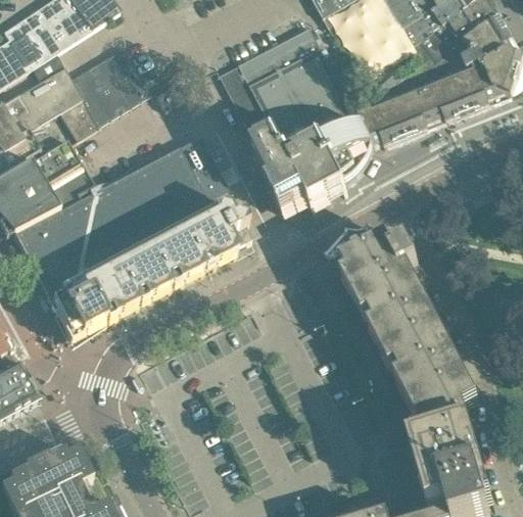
[(0,87),(56,52),(105,21),(122,11),(113,0),(52,0),(4,32),(9,40),(0,45),(0,87)]
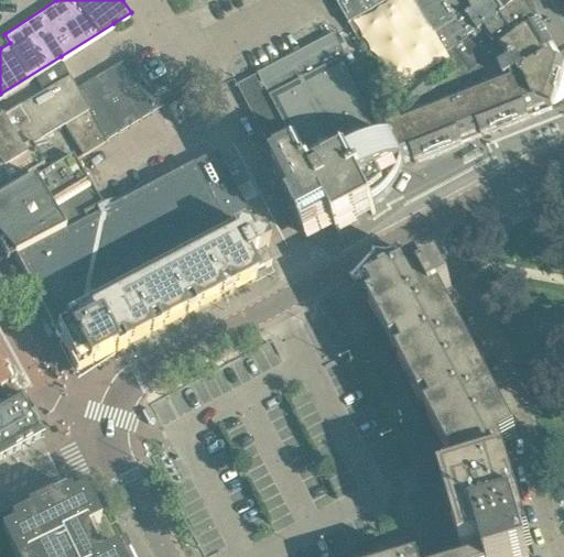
[(339,0),(349,20),(383,0),(407,0),(403,2),(401,7),(400,12),(401,18),(404,22),(408,25),(413,28),(419,28),(423,26),(429,35),(429,34),(457,18),(446,0),(339,0)]
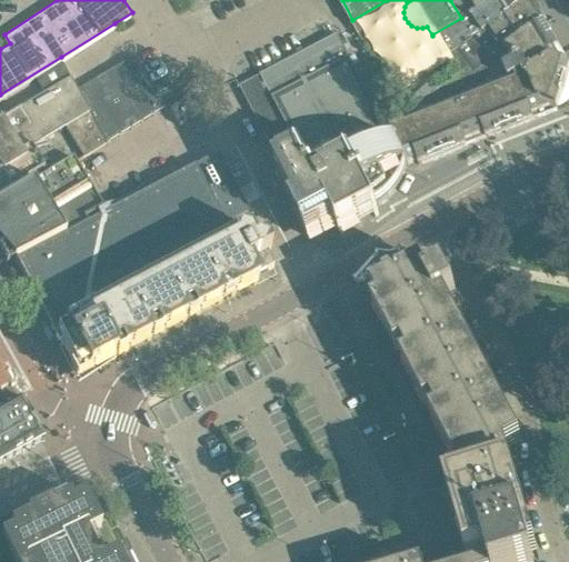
[(500,16),(523,0),(488,0),(473,10),(461,18),(432,34),(445,53),(447,51),(500,16)]
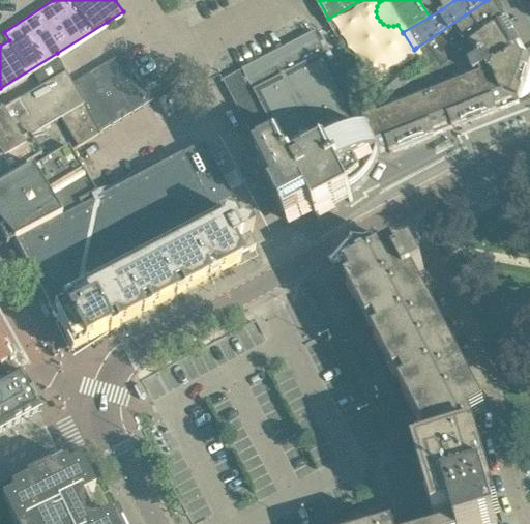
[(450,58),(479,34),(478,33),(495,22),(496,23),(507,12),(499,0),(488,0),(466,15),(416,48),(428,63),(437,56),(442,64),(450,58)]
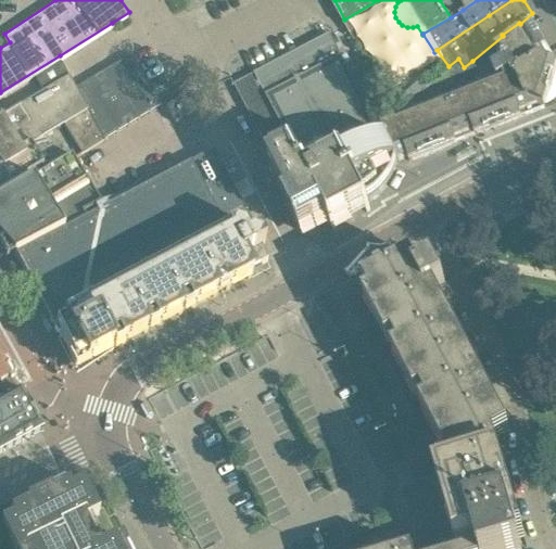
[(440,0),(451,17),(463,10),(477,0),(440,0)]
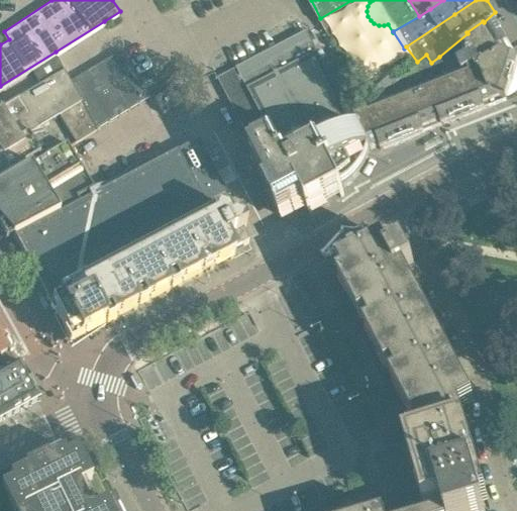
[(504,38),(507,36),(495,16),(492,18),(491,17),(492,15),(494,14),(495,13),(495,12),(484,22),(483,21),(467,32),(468,33),(439,57),(431,63),(426,55),(417,62),(413,66),(413,65),(400,77),(388,87),(391,96),(366,106),(354,117),(358,124),(359,123),(371,144),(380,140),(381,144),(507,95),(516,63),(516,56),(514,55),(504,38)]
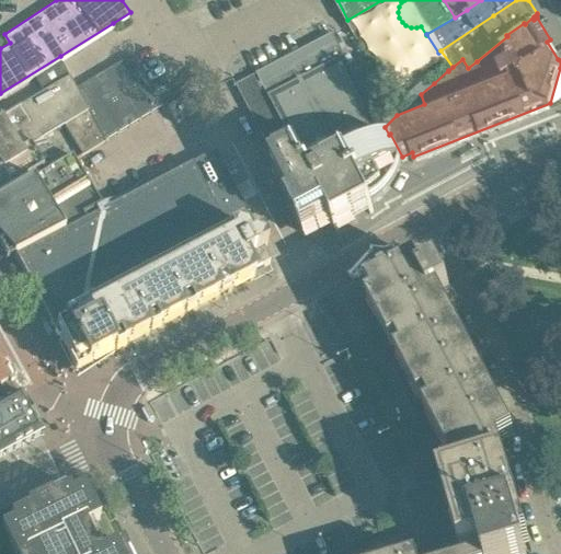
[(389,135),(385,127),(354,69),(333,30),(256,69),(263,81),(268,93),(249,104),(256,117),(276,107),(282,117),(287,128),(293,139),(298,150),(311,175),(389,135)]
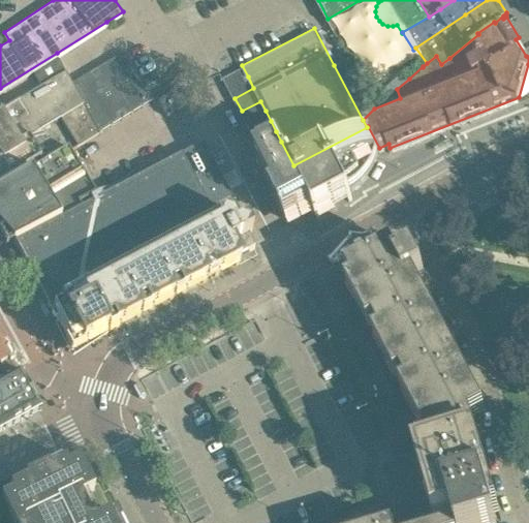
[(138,72),(124,48),(114,54),(128,79),(138,72)]
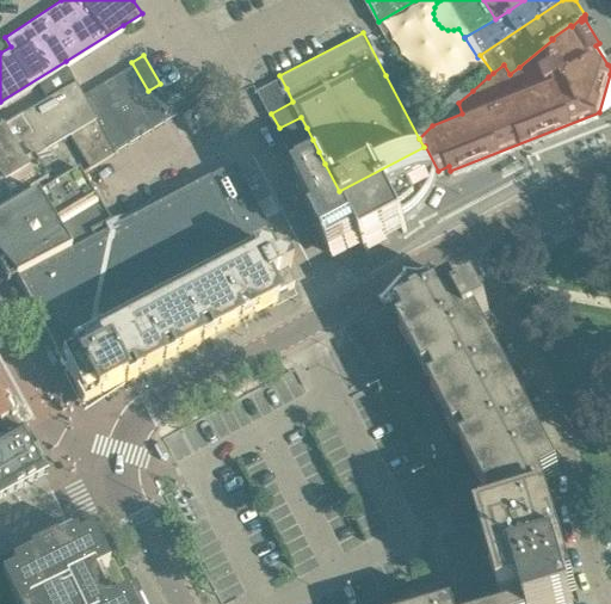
[(148,91),(131,62),(119,71),(136,98),(148,91)]
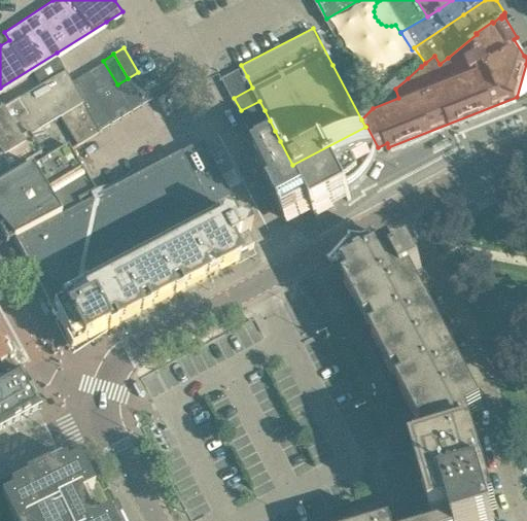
[(117,84),(103,61),(93,67),(106,91),(117,84)]
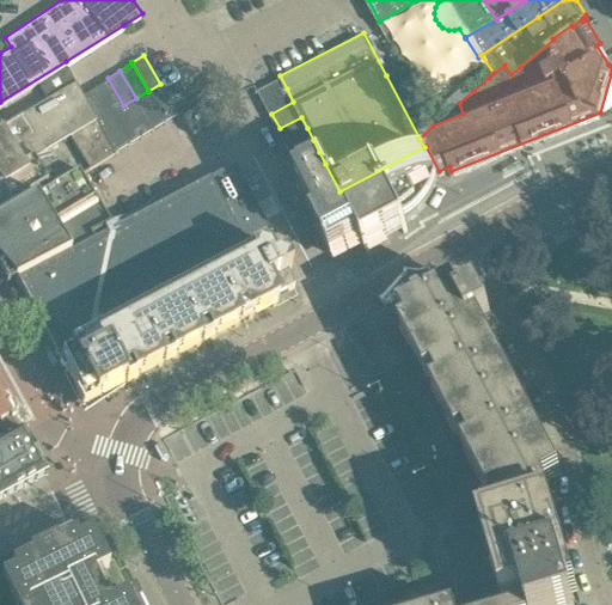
[(287,89),(280,75),(258,87),(264,99),(287,89)]
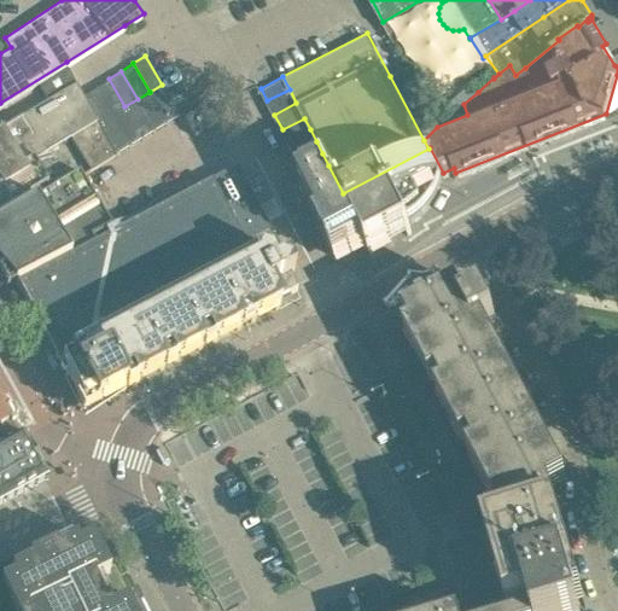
[(445,93),(458,110),(464,104),(478,92),(466,76),(445,93)]
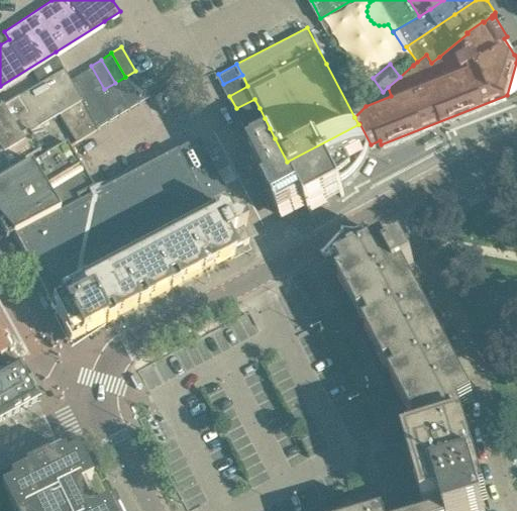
[(85,101),(70,78),(64,66),(0,104),(0,172),(40,147),(29,129),(60,111),(76,139),(99,125),(85,101)]
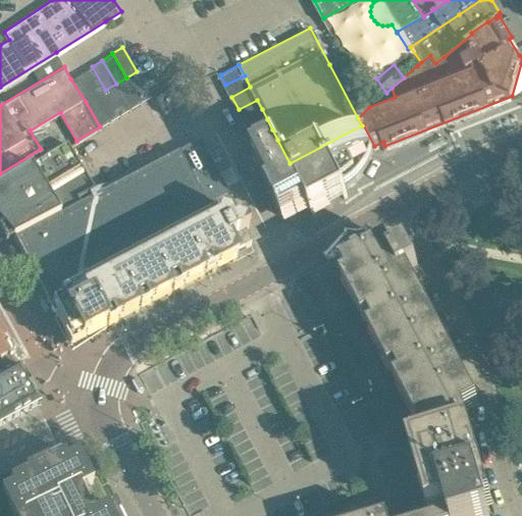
[(105,90),(92,66),(81,72),(95,96),(105,90)]
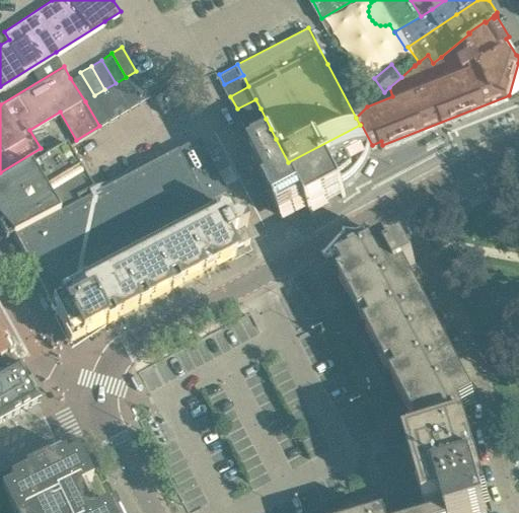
[(150,94),(136,71),(126,77),(140,100),(150,94)]
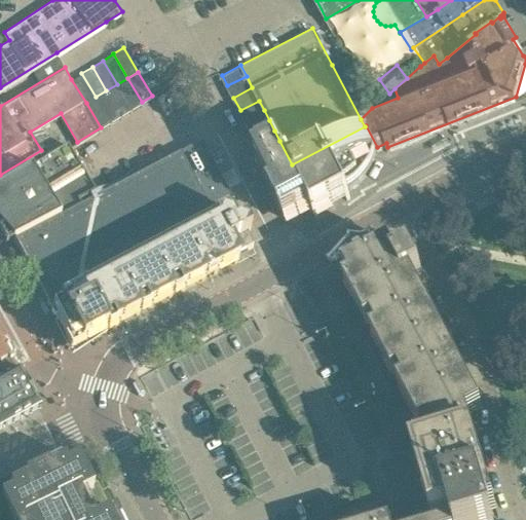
[(96,97),(81,73),(71,79),(86,103),(96,97)]
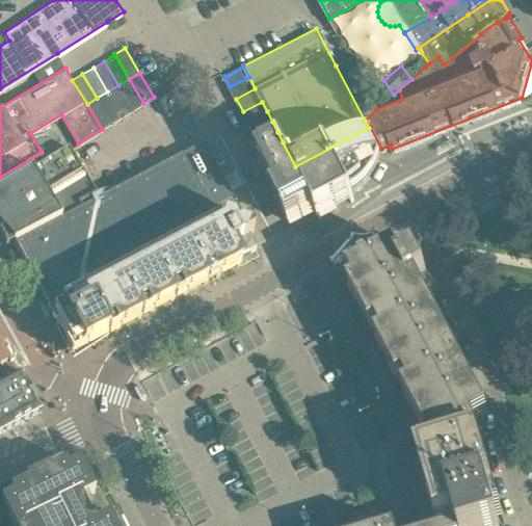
[(255,88),(249,77),(230,86),(236,99),(255,88)]
